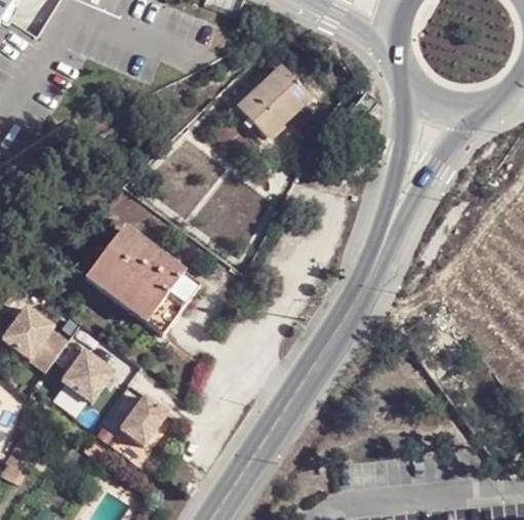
[(0,15),(9,0),(0,0),(0,15)]
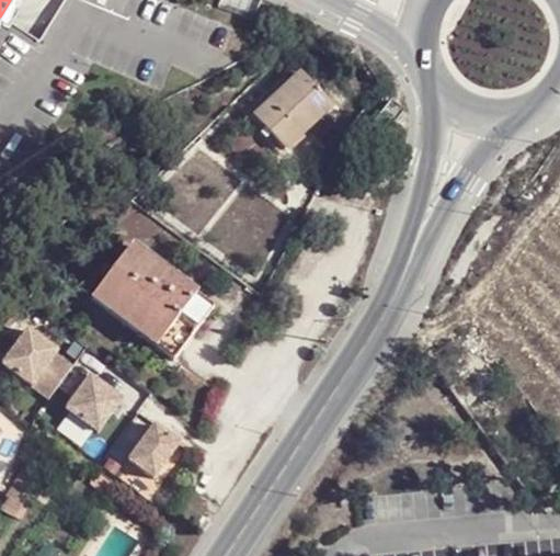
[(269,135),(319,100),(301,75),(252,111),(269,135)]
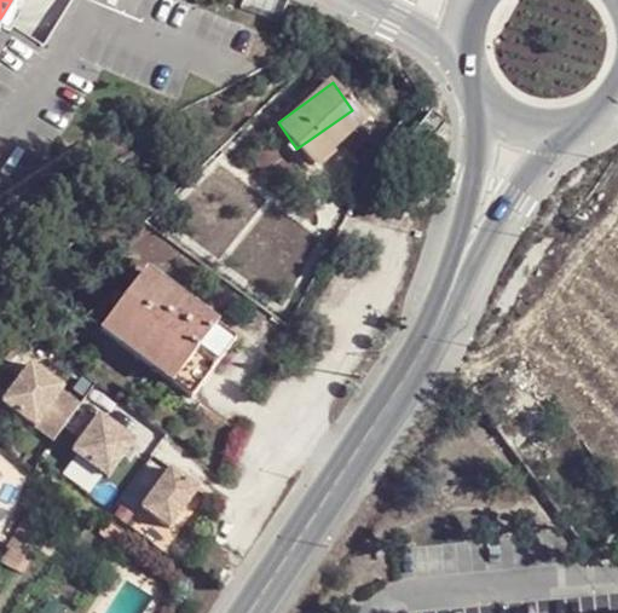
[(191,392),(234,336),(144,266),(98,323),(191,392)]
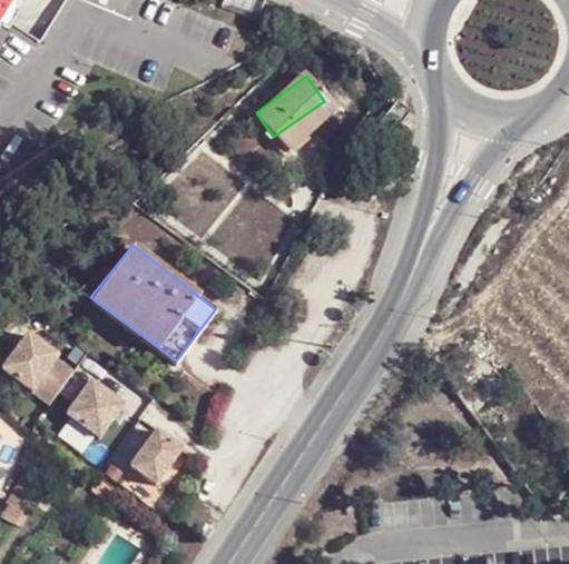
[(57,349),(27,328),(10,353),(40,374),(55,353),(57,349)]
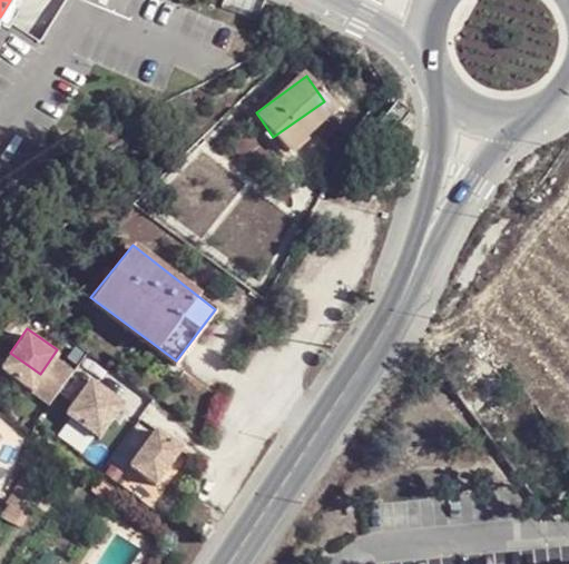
[(55,353),(40,374),(57,386),(72,365),(55,353)]
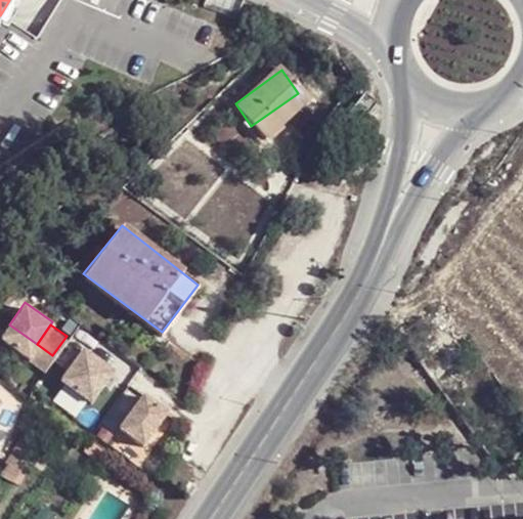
[(85,346),(61,376),(91,399),(115,370),(85,346)]
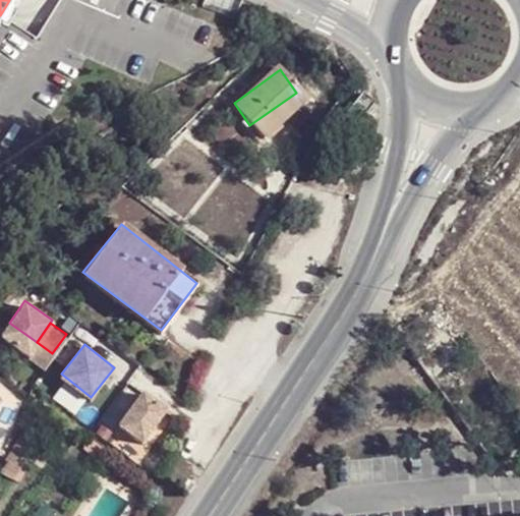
[(145,391),(120,421),(142,440),(167,408),(145,391)]
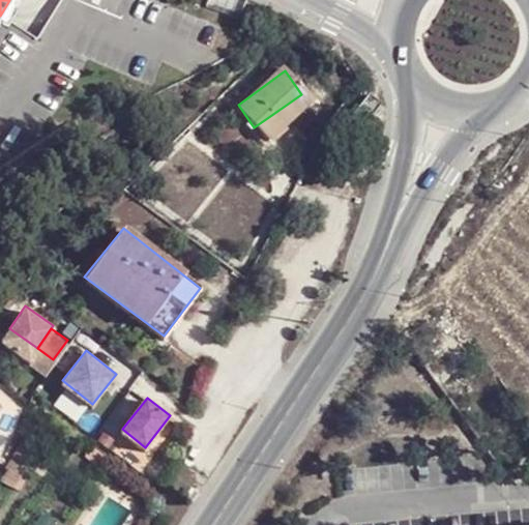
[(95,469),(107,454),(91,443),(80,458),(95,469)]
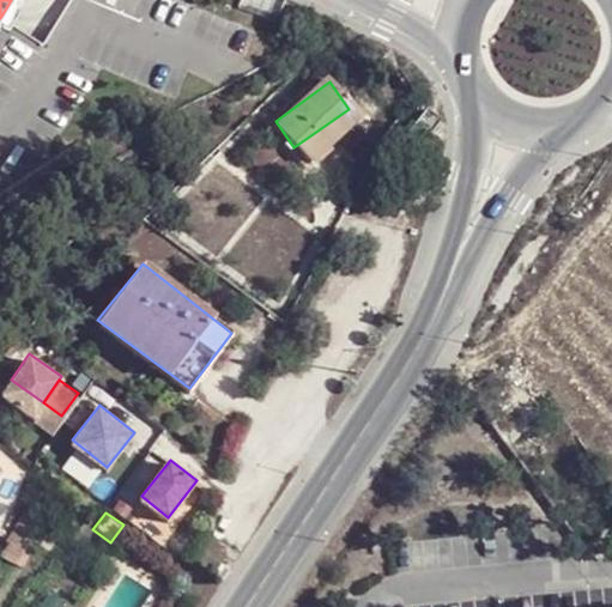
[(46,550),(58,533),(36,517),(24,534),(46,550)]
